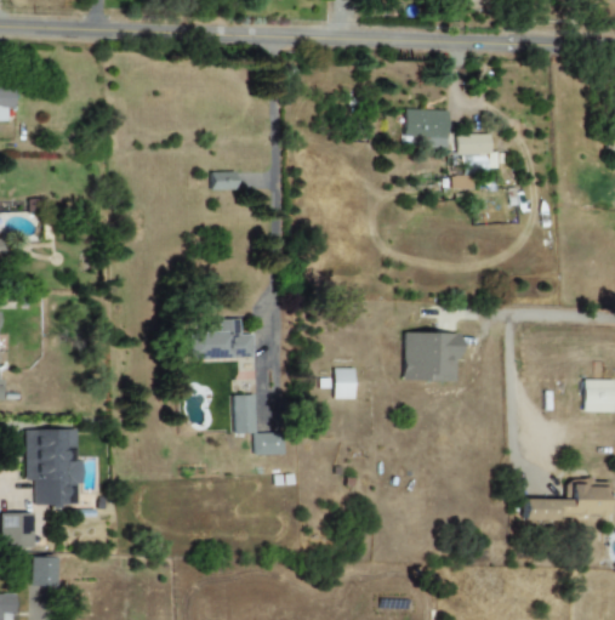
[(0,120),(9,121),(10,108),(17,108),(17,87),(0,86),(0,120)]
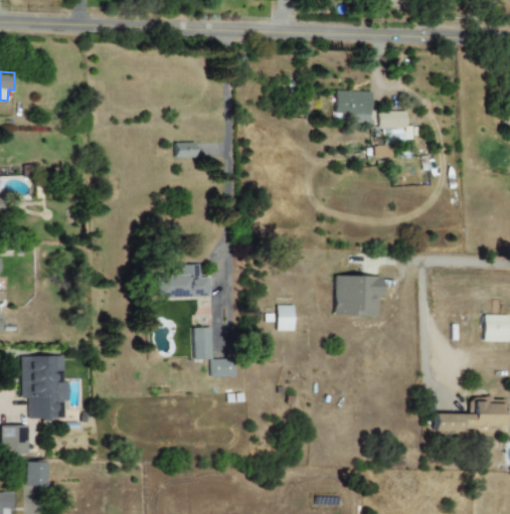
[(373,92),(337,91),(336,112),(347,113),(347,122),(371,123),(373,92)]
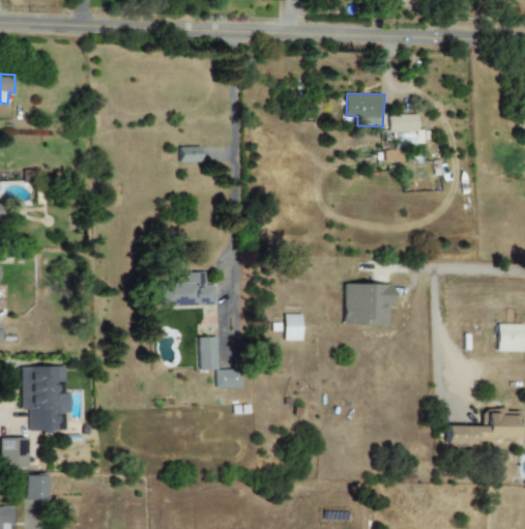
[(421,130),(420,114),(391,115),(391,131),(421,130)]
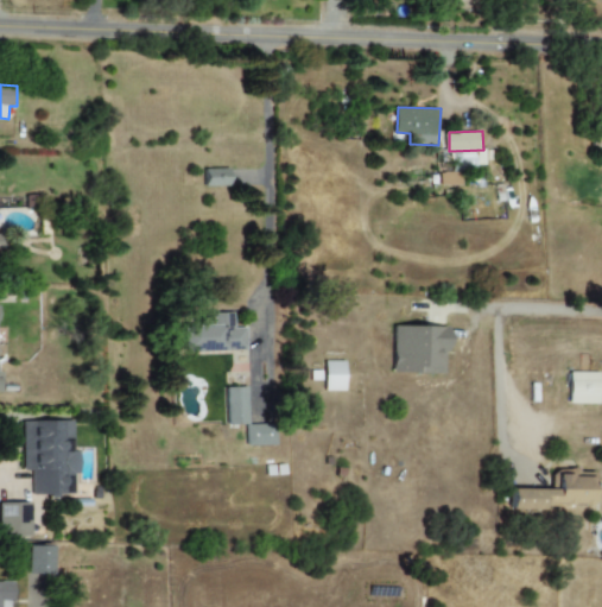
[(208,185),(232,185),(232,168),(208,169),(208,185)]
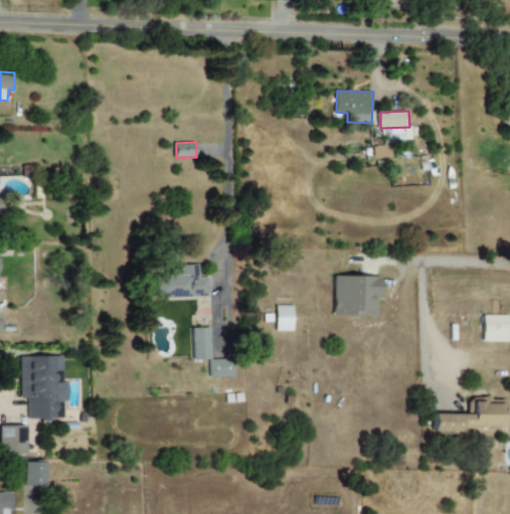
[(157,276),(158,298),(211,296),(211,277),(201,278),(200,264),(183,265),(183,275),(157,276)]
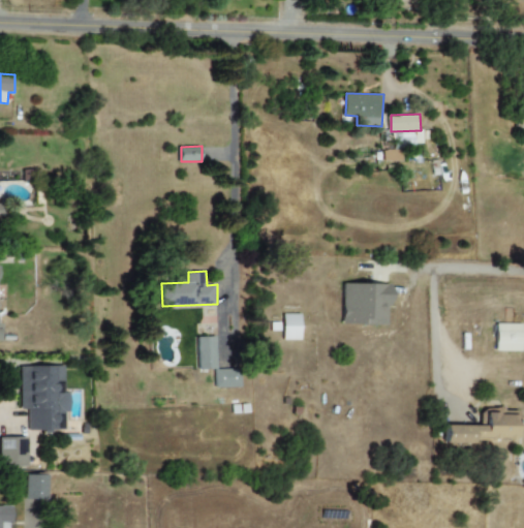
[(390,324),(391,283),(345,282),(344,323),(390,324)]
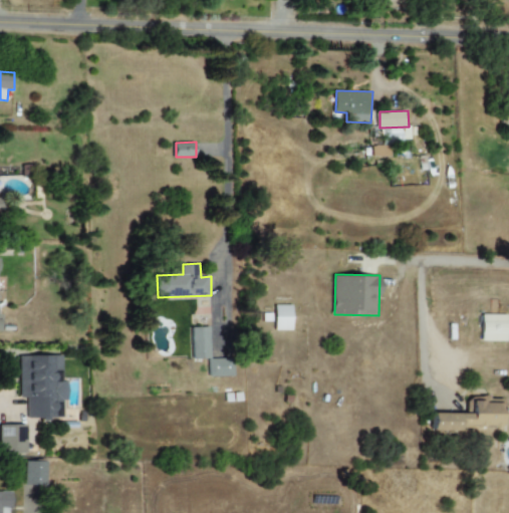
[(277,329),(294,330),(295,304),(278,304),(277,329)]
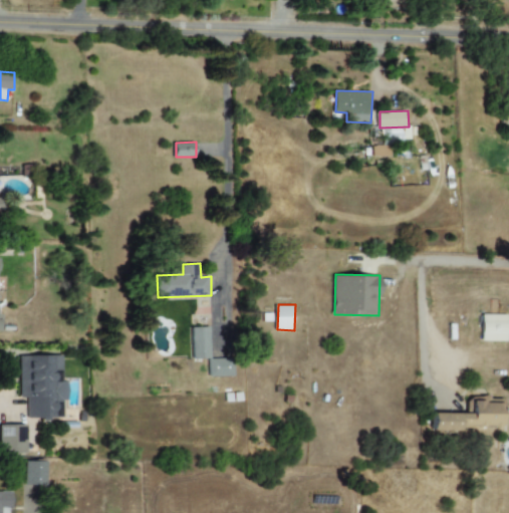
[(483,340),(508,340),(508,314),(484,313),(483,340)]
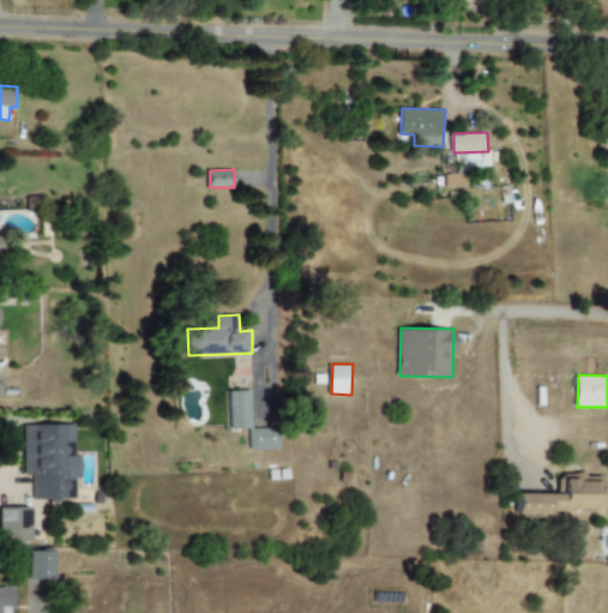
[(233,428),(253,428),(252,390),(232,391),(233,428)]
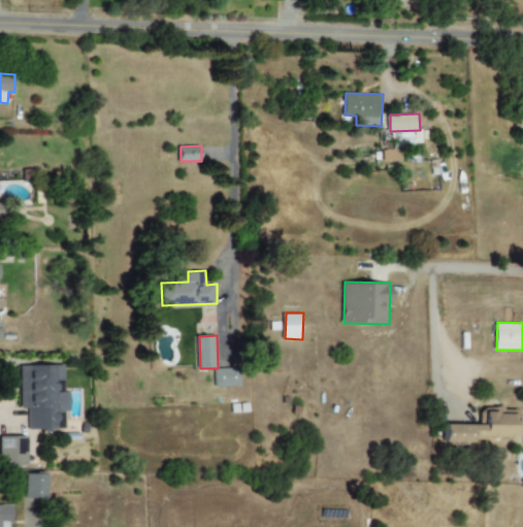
[(66,364),(23,365),(24,408),(31,407),(31,429),(67,429),(67,412),(72,412),(72,392),(67,392),(66,364)]
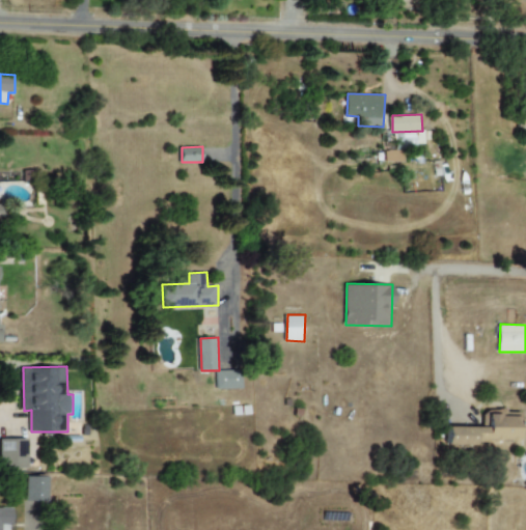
[(218,389),(245,388),(244,369),(218,370),(218,389)]
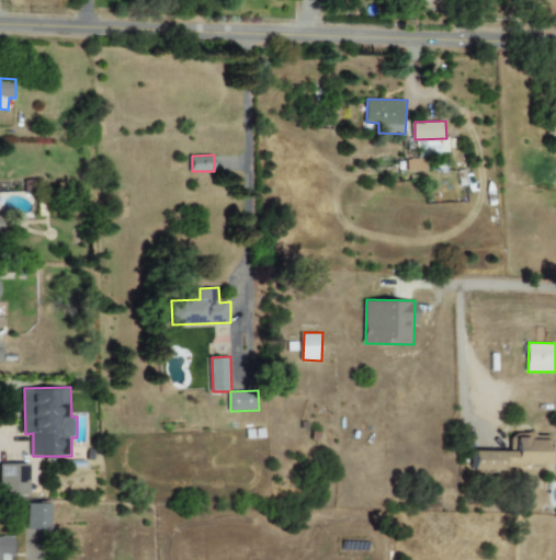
[(475,450),(474,467),(552,468),(552,434),(514,434),(514,450),(475,450)]
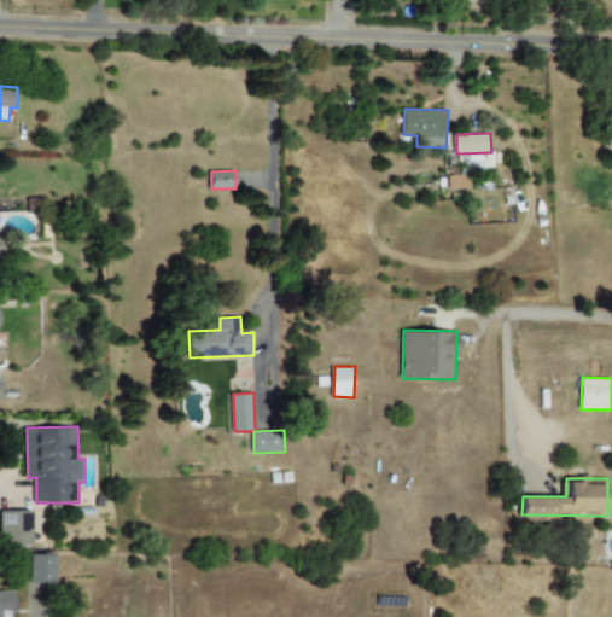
[(35,547),(34,510),(3,511),(3,547),(35,547)]
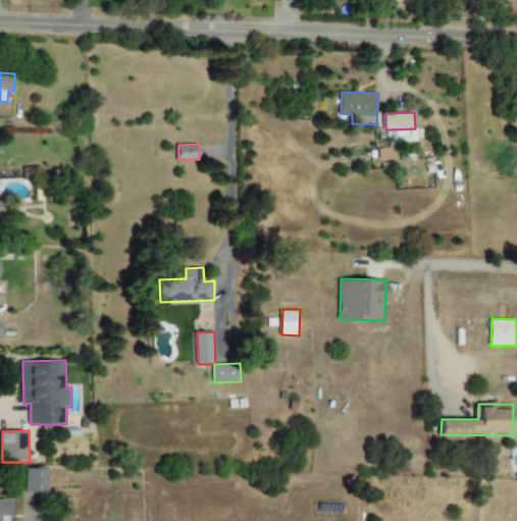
[(48,468),(27,468),(27,492),(48,493),(48,468)]
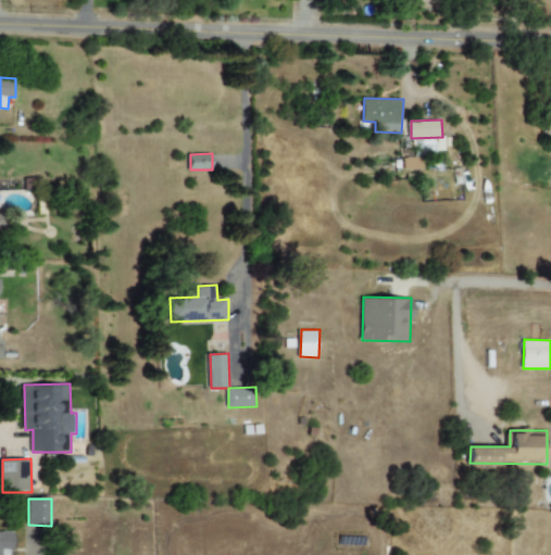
[(0,554),(14,554),(14,531),(0,531),(0,554)]
